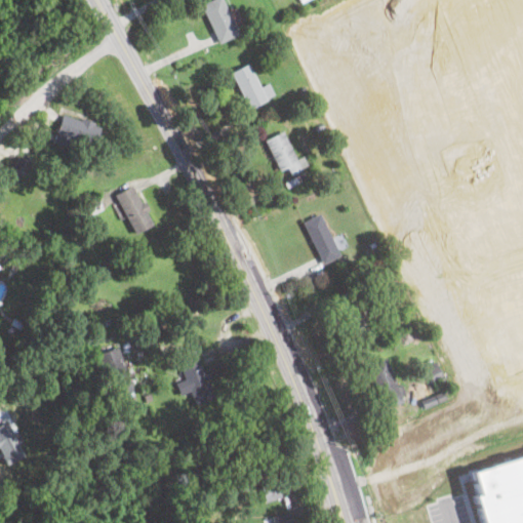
[(218,0),(203,7),(222,45),(242,36),(224,0),(218,0)]
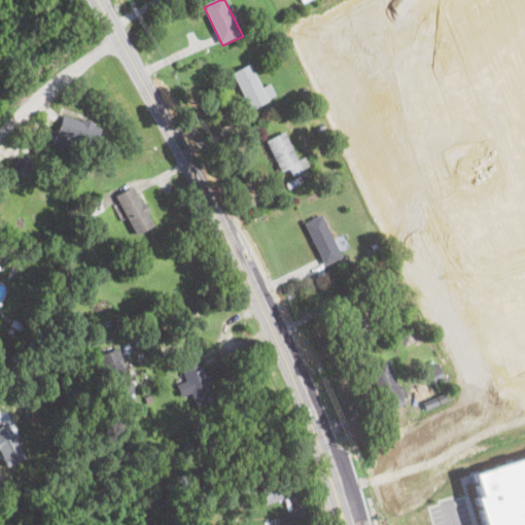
[(264,90),(252,66),(233,75),(250,111),(277,99),(271,86),(264,90)]
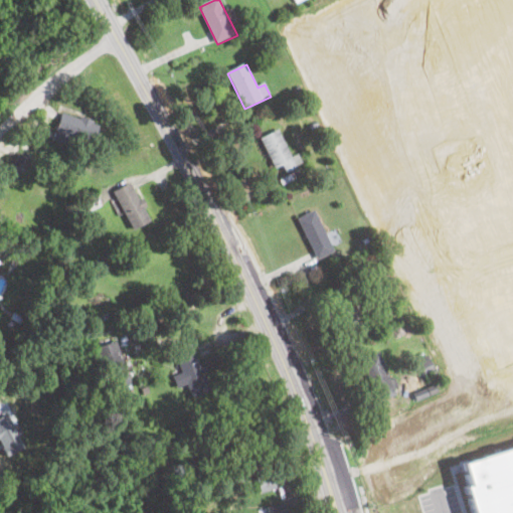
[(63,112),(55,137),(93,148),(100,123),(63,112)]
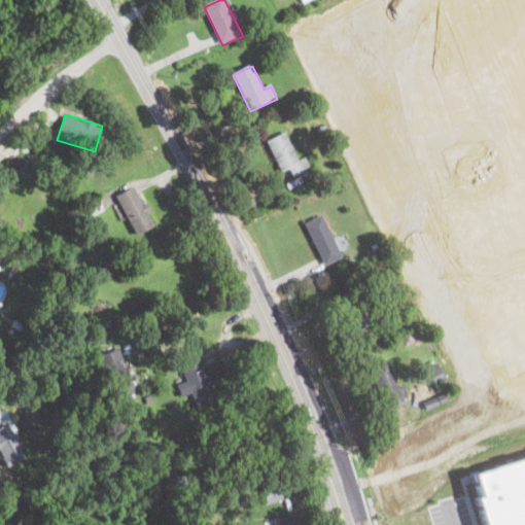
[(266,140),(281,173),(290,169),(294,177),(306,172),(285,131),(266,140)]
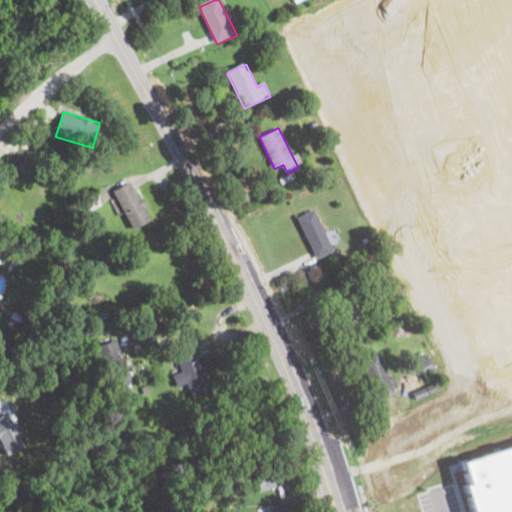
[(132,230),(152,222),(135,183),(114,191),(132,230)]
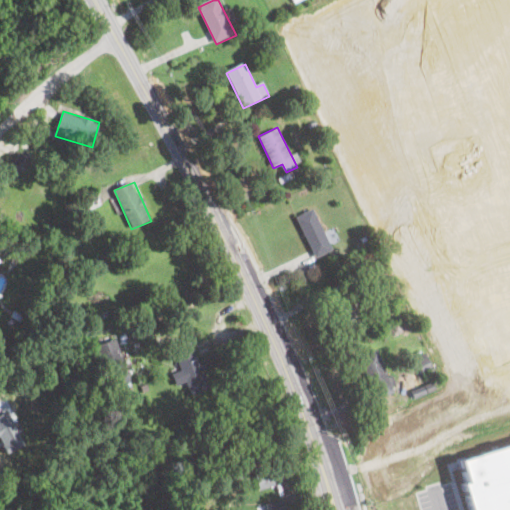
[(333,250),(315,209),(297,216),(315,258),(333,250)]
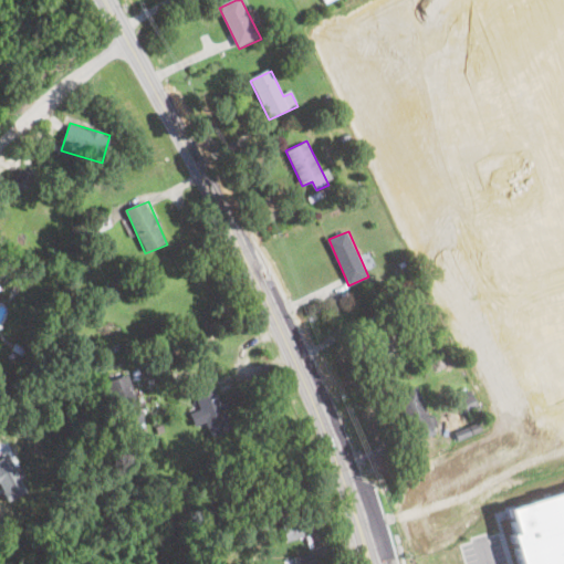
[(147,426),(125,374),(108,382),(131,434),(147,426)]
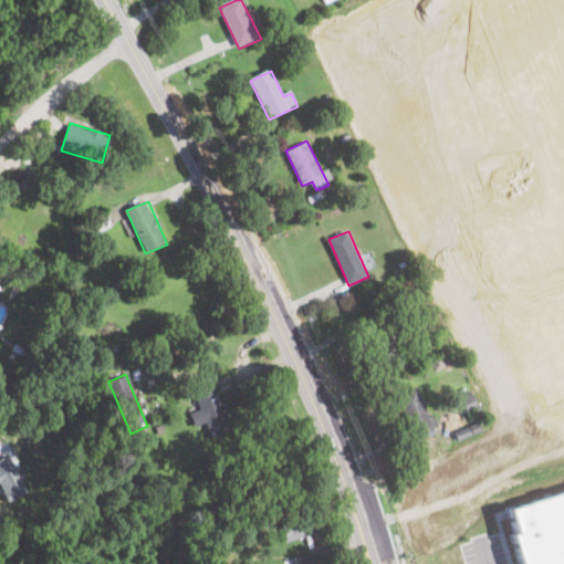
[(200,408),(190,411),(196,427),(208,424),(211,437),(233,430),(219,386),(196,394),(200,408)]
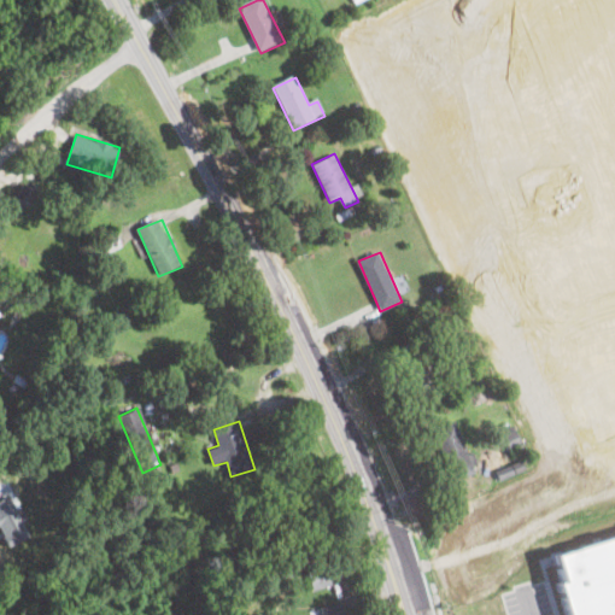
[(475,474),(457,423),(437,431),(456,481),(475,474)]
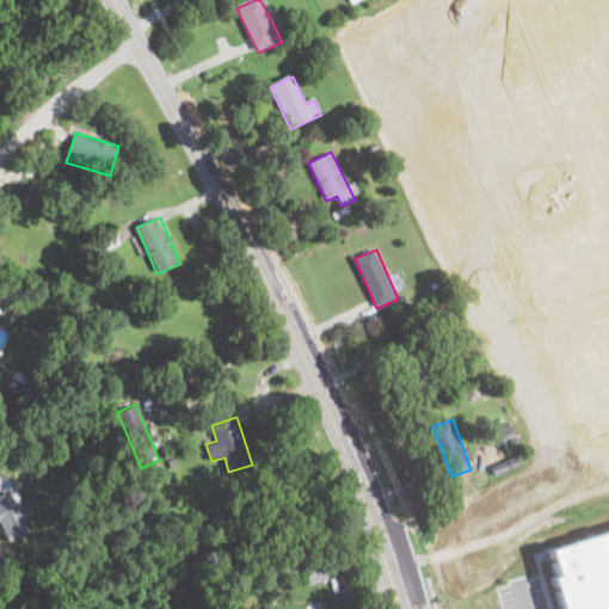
[(516,438),(509,422),(496,428),(504,444),(516,438)]
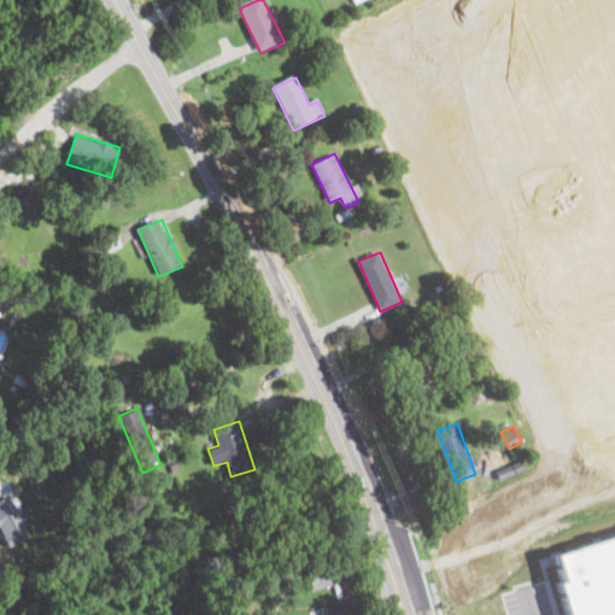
[(496,470),(501,481),(526,470),(521,461),(496,470)]
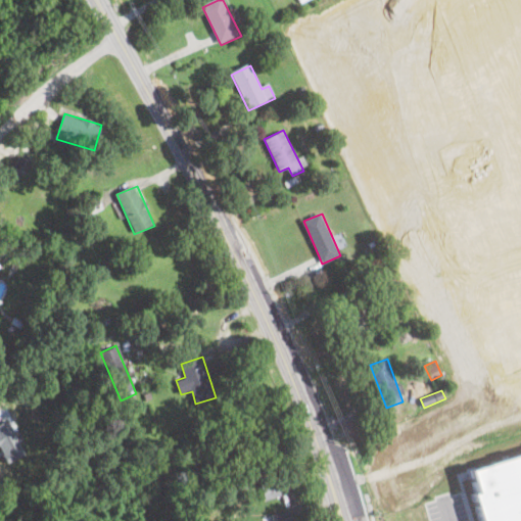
[(0,447),(7,463),(25,455),(8,420),(0,423),(0,447)]
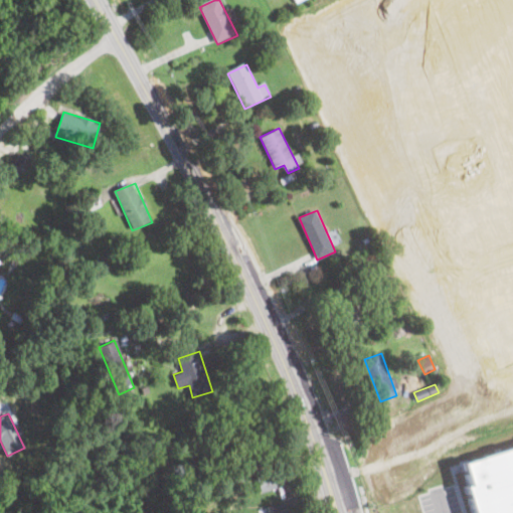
[(475,512),(461,463),(512,447),(512,512),(475,512)]
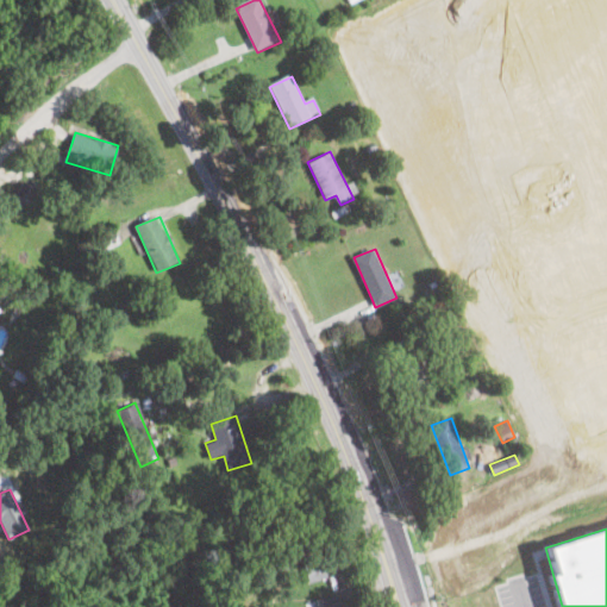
[(307,569),(310,583),(329,579),(325,565),(307,569)]
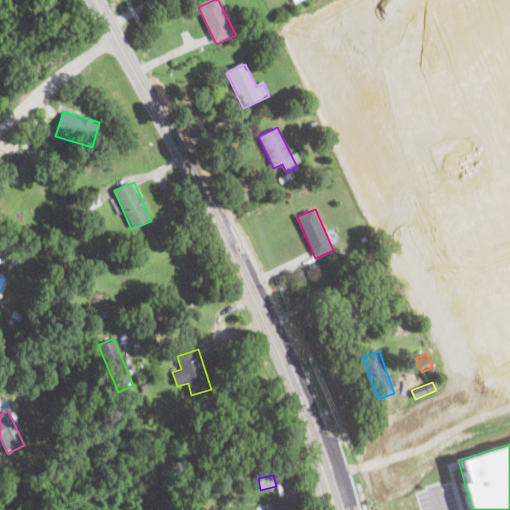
[(286,509),(283,499),(267,502),(269,509),(286,509)]
